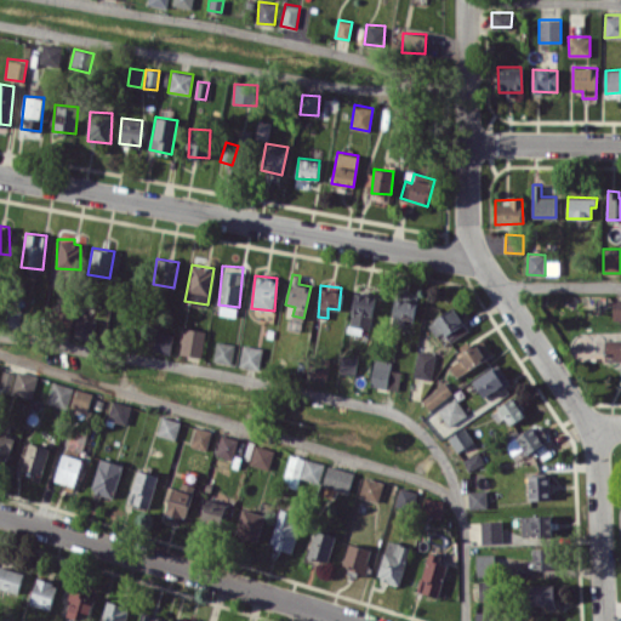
[(349,325),(370,329),(375,296),(354,292),(349,325)]
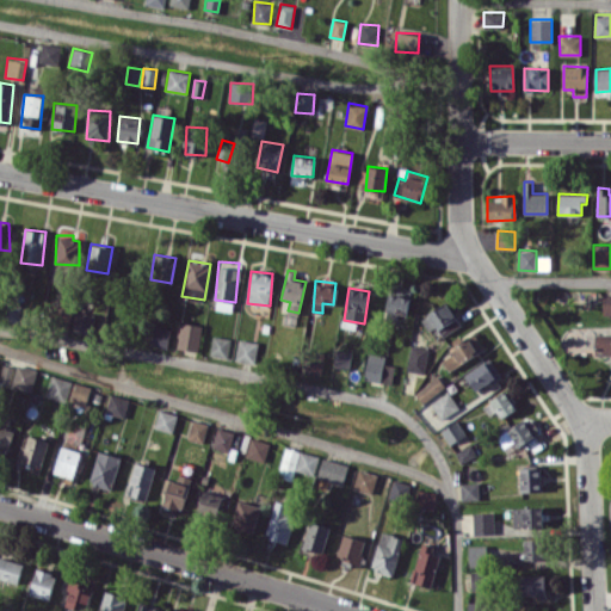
[(407,316),(409,296),(389,294),(386,314),(407,316)]
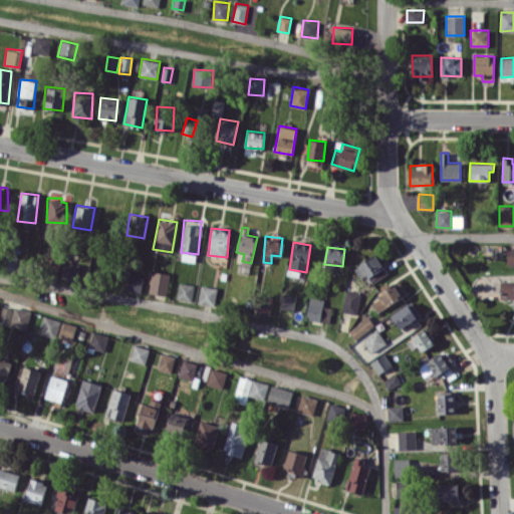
[(367,274),(371,282),(388,274),(376,254),(354,266),(360,278),(367,274)]
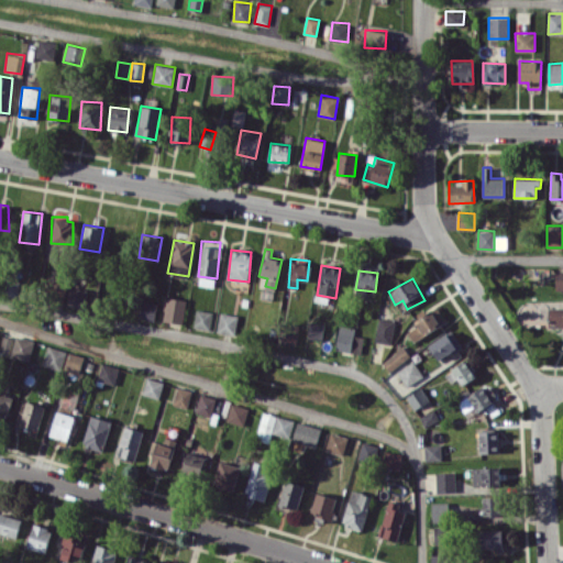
[(87,288),(69,286),(67,305),(85,307),(87,288)]
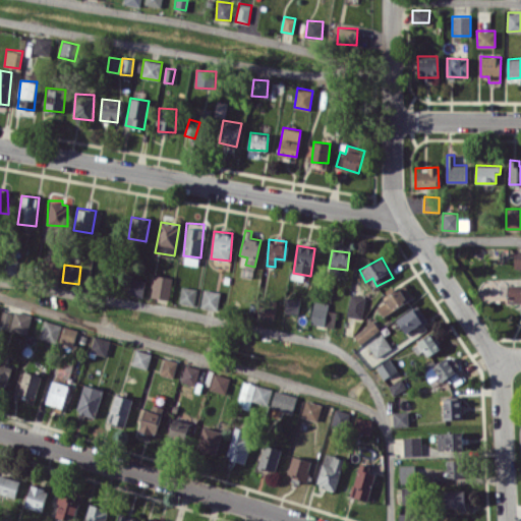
[(169,299),(172,277),(155,274),(151,296),(169,299)]
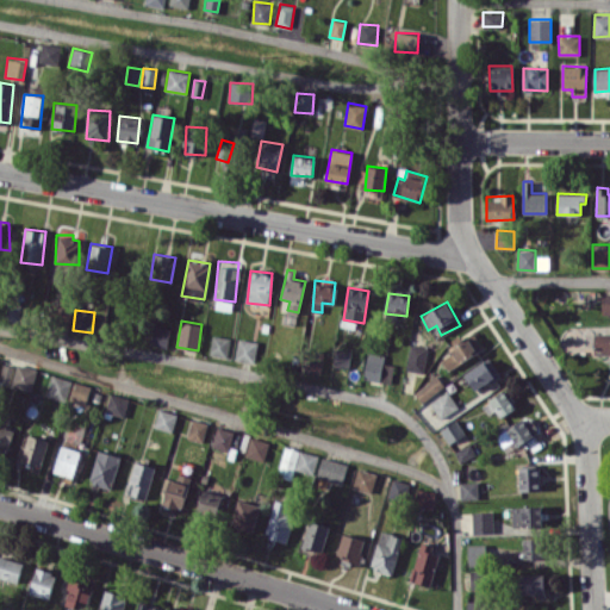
[(170,329),(155,325),(151,344),(167,347),(170,329)]
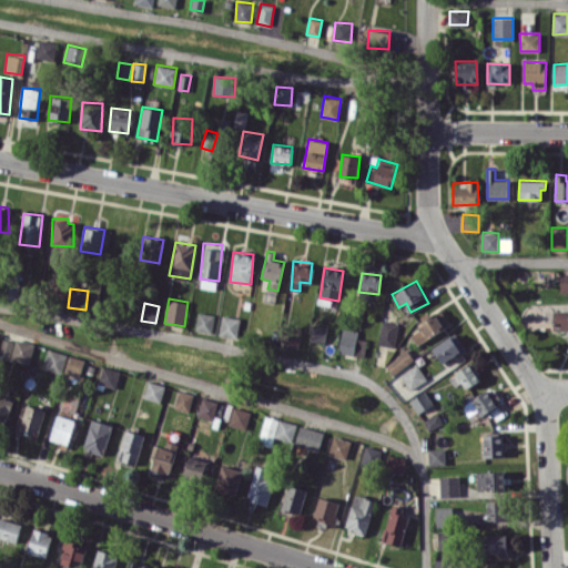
[(422,328),(412,334),(416,344),(450,326),(442,310),(418,322),(422,328)]
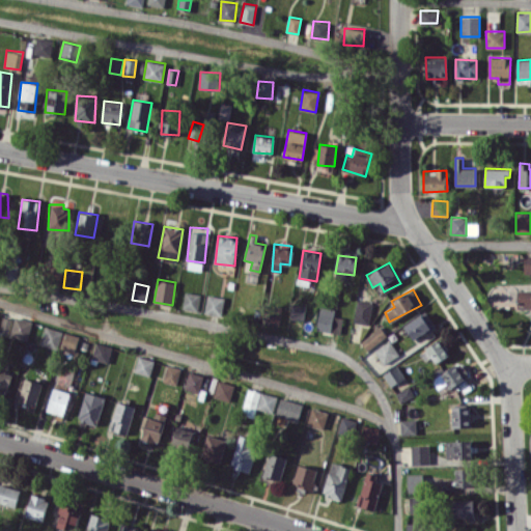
[(530,289),(518,289),(518,309),(530,308),(530,289)]
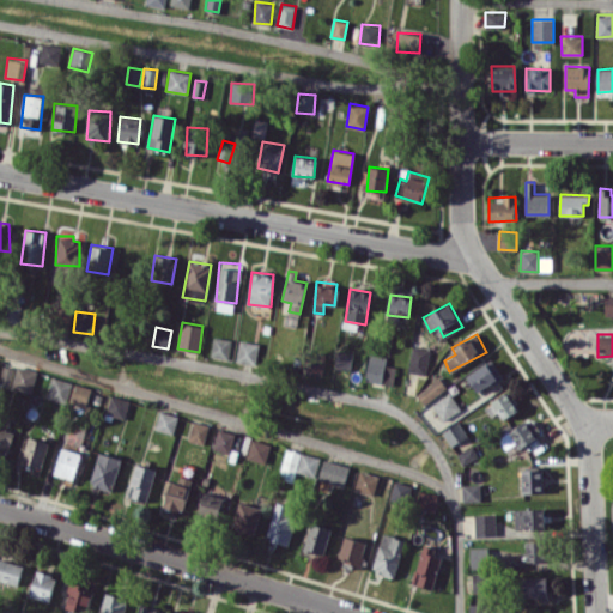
[(210,356),(228,359),(231,339),(213,337),(210,356)]
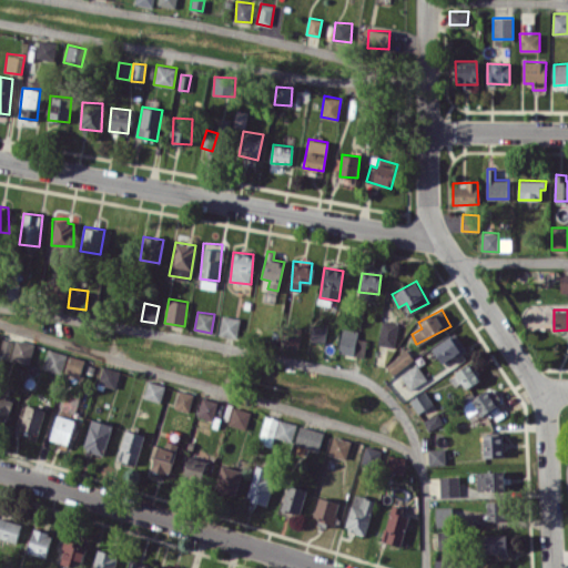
[(237,337),(240,317),(221,315),(219,335),(237,337)]
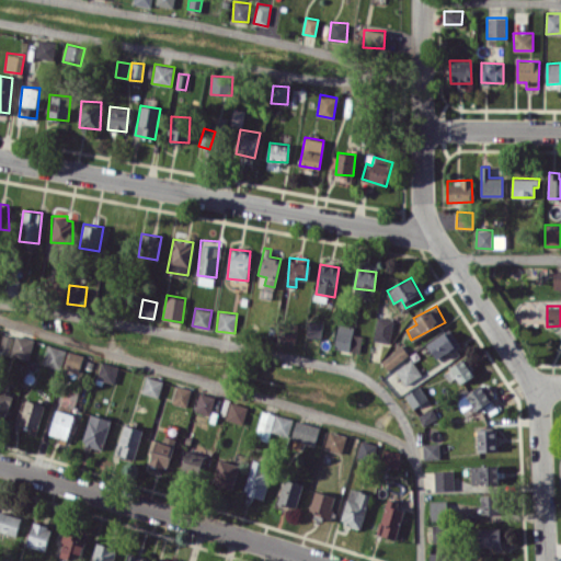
[(374,340),(389,342),(392,319),(377,317),(374,340)]
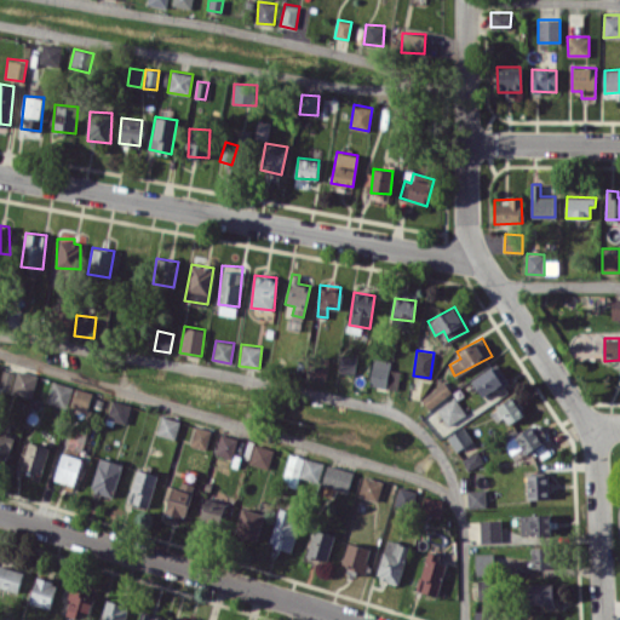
[(354,374),(356,357),(342,355),(338,372),(354,374)]
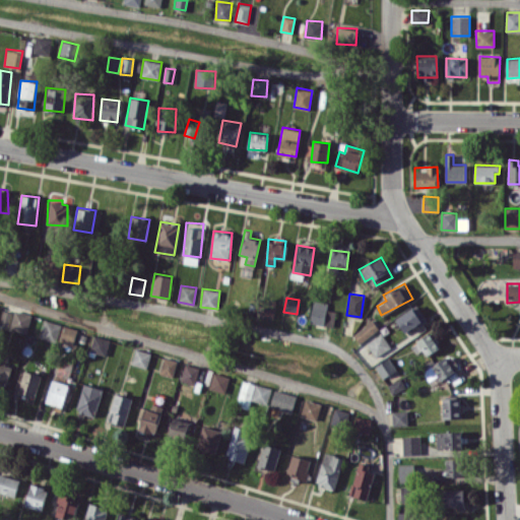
[(276,301),(261,299),(260,314),(274,316),(276,301)]
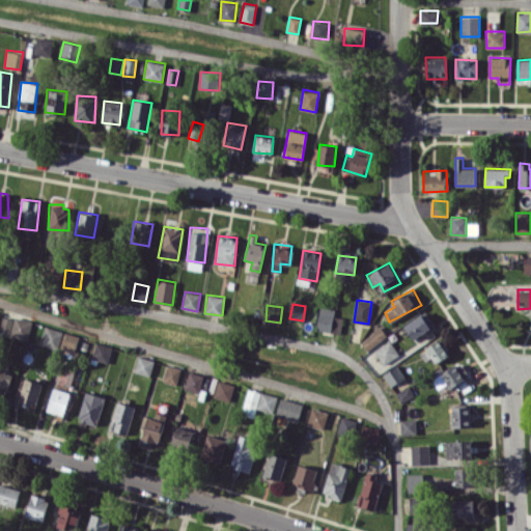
[(334,308),(319,307),(317,330),(341,332),(342,316),(334,316),(334,308)]
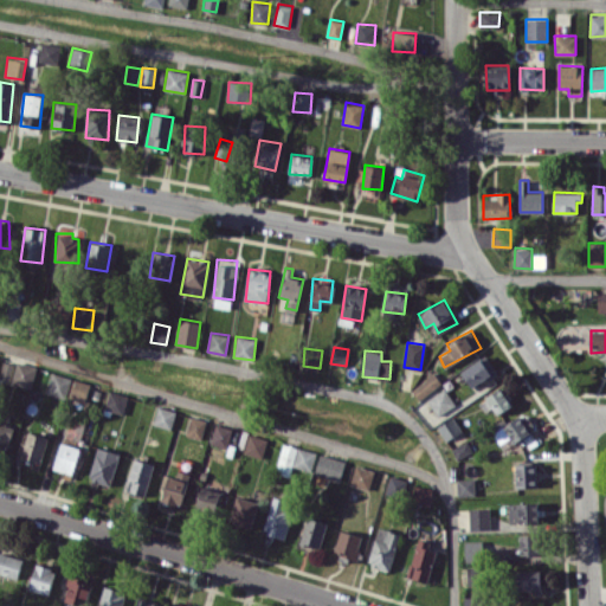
[(472,388),(497,372),(487,355),(462,371),(472,388)]
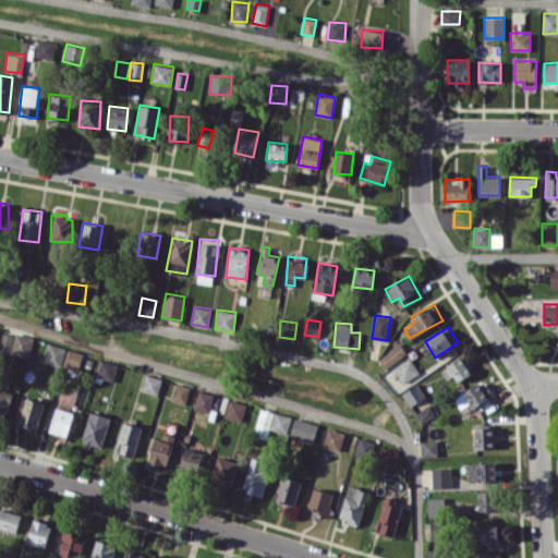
[(0,348),(10,351),(13,335),(2,332),(0,342),(0,348)]
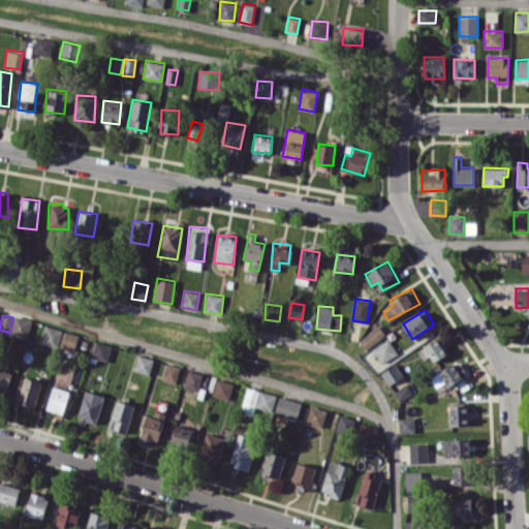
[(32,320),(14,315),(9,334),(26,339),(32,320)]
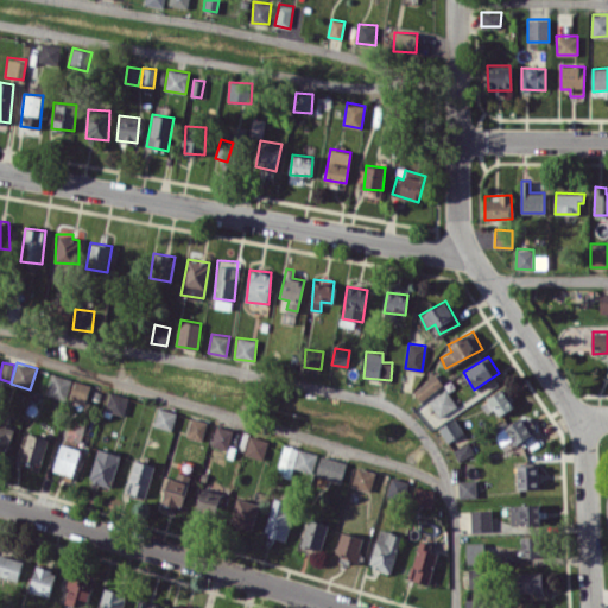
[(71,379),(52,373),(46,394),(65,400),(71,379)]
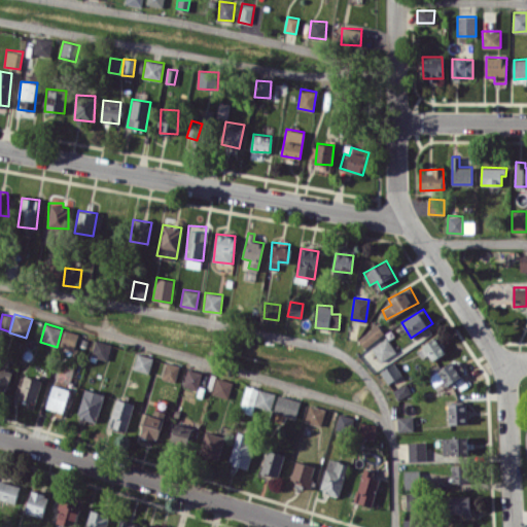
[(358,339),(364,348),(384,332),(377,324),(358,339)]
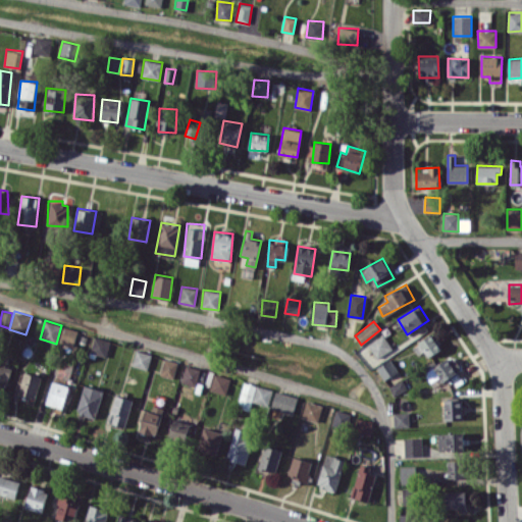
[(77,330),(63,326),(59,342),(72,347),(77,330)]
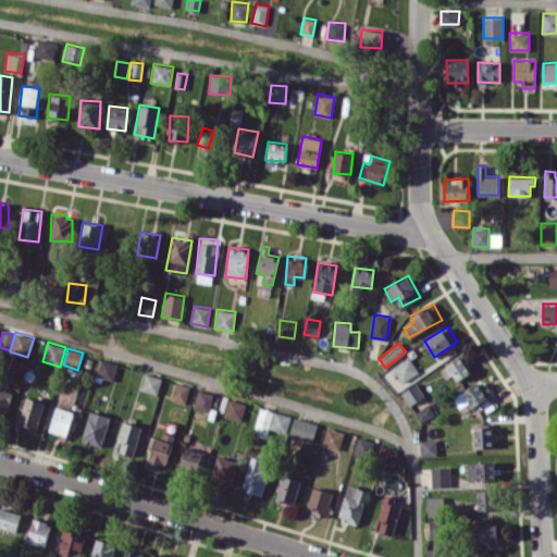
[(393,368),(403,382),(419,371),(409,357),(393,368)]
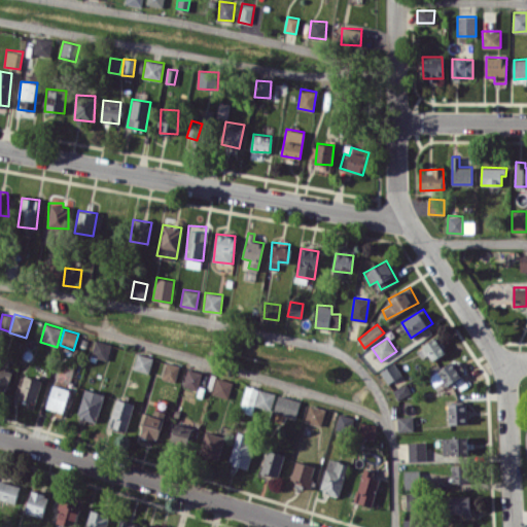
[(417,348),(423,361),(444,351),(436,338),(417,348)]
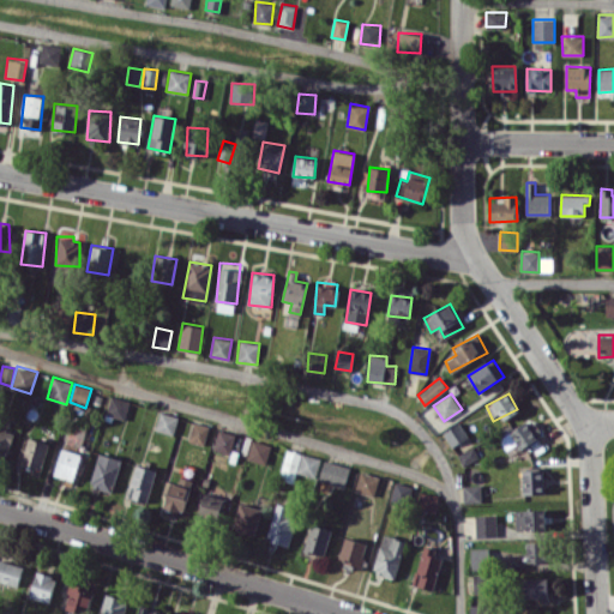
[(124,419),(130,401),(112,396),(106,414),(124,419)]
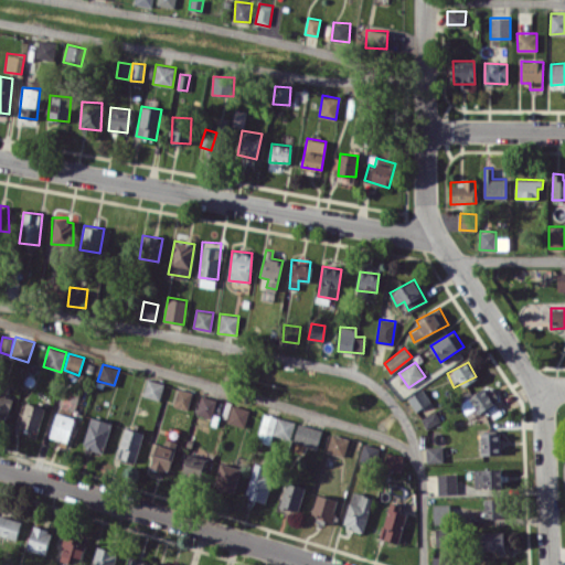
[(159,400),(163,383),(147,379),(142,395),(159,400)]
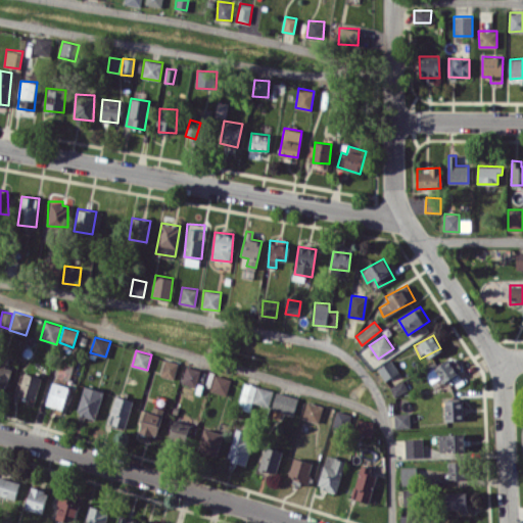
[(462,368),(455,355),(438,366),(435,361),(423,369),(432,383),(441,377),(443,380),(462,368)]
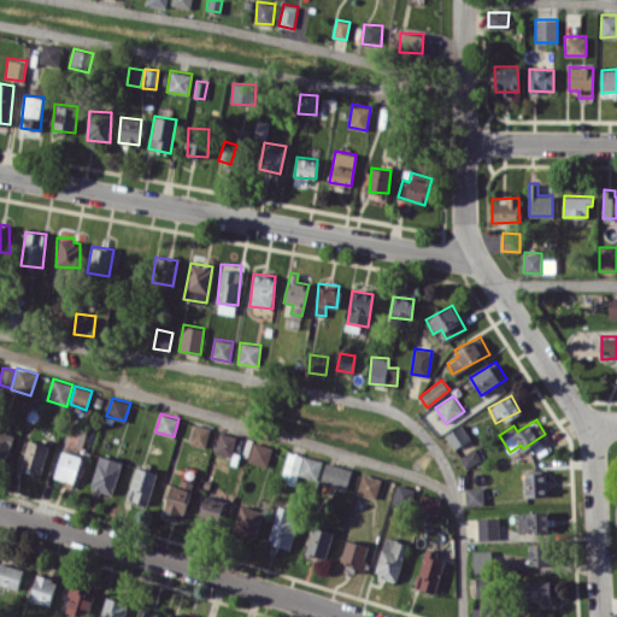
[(205,447),(210,427),(193,423),(189,444),(205,447)]
